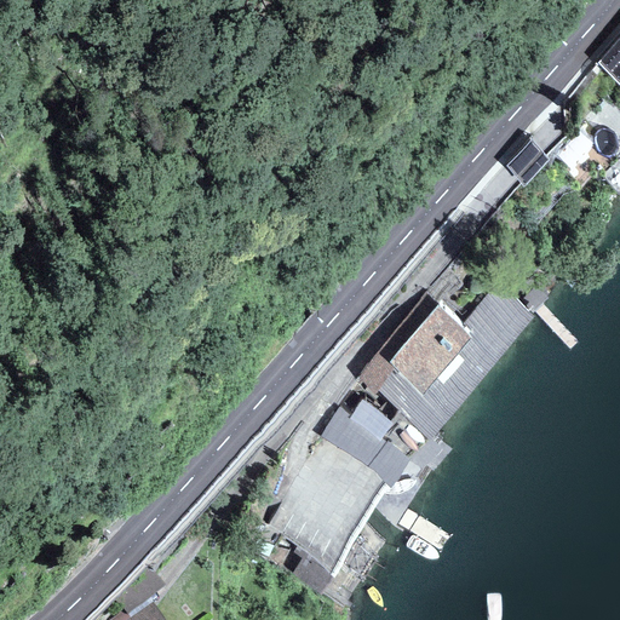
[(619,36),(598,63),(619,86),(619,36)]
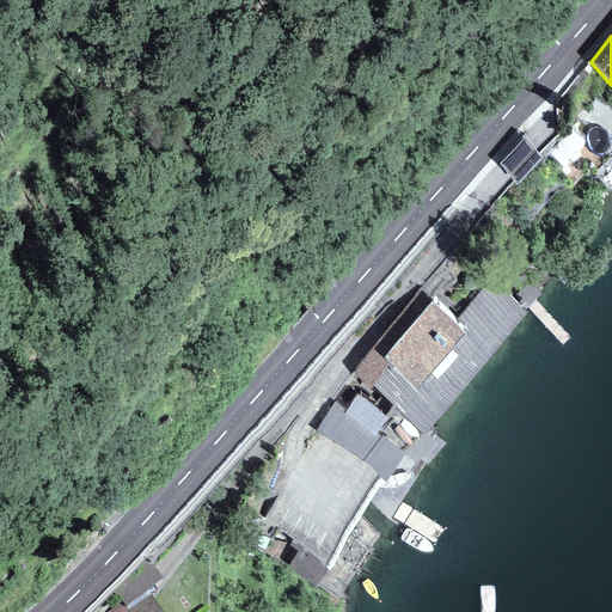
[(611,101),(582,72),(557,103),(557,118),(561,133),(543,150),(573,185),(586,170),(591,176),(606,194),(611,188),(611,101)]
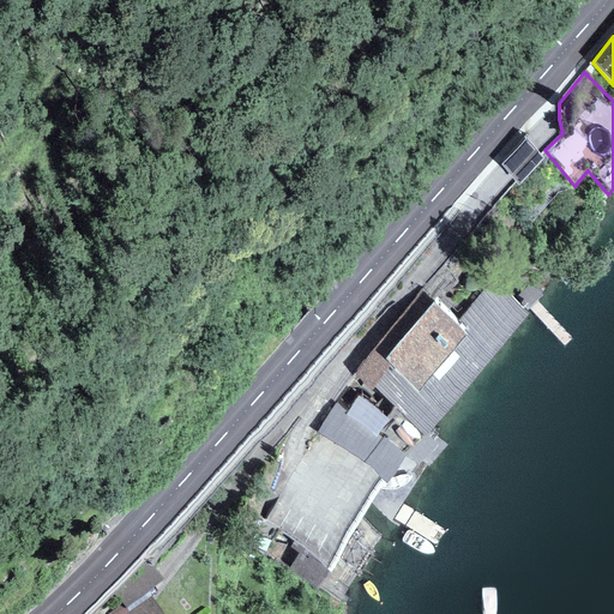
[(545,161),(524,138),(500,166),(516,188),(545,161)]
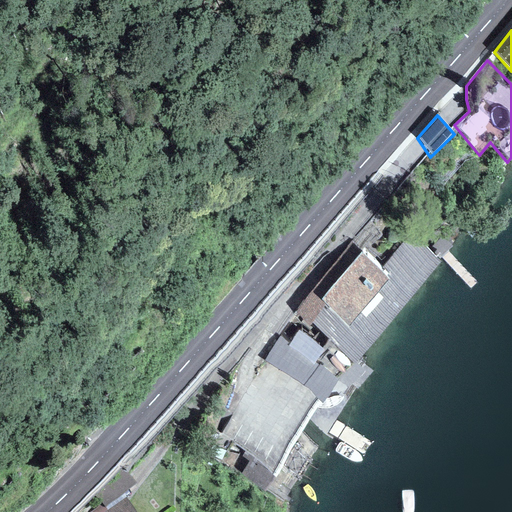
[(441,263),(408,235),(380,272),(389,281),(349,326),(327,306),(312,323),(354,364),(441,263)]
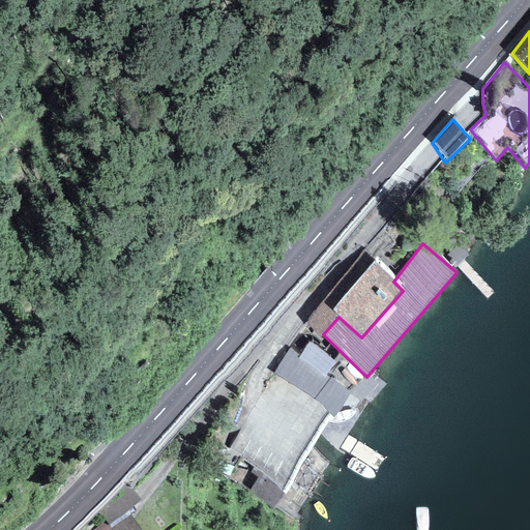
[(374,262),(362,252),(306,326),(321,337),(323,334),(339,317),(332,312),(374,262)]
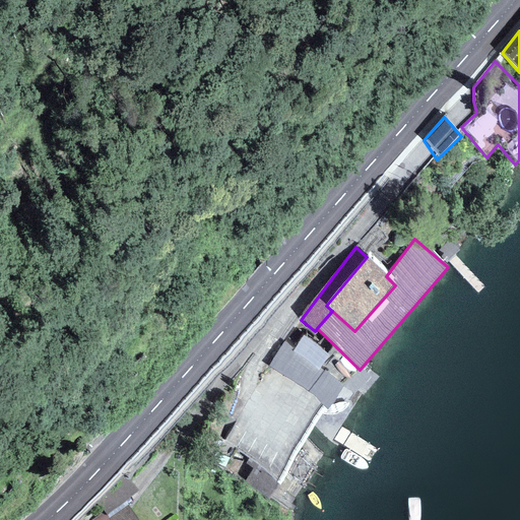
[(386,276),(367,257),(326,306),(332,311),(354,331),(395,285),(386,276)]
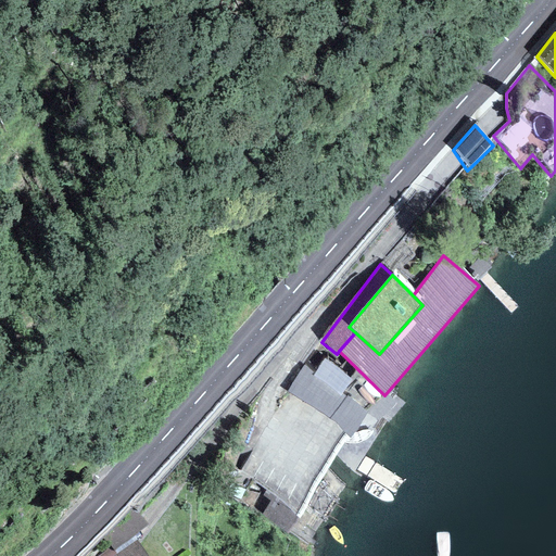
[(352,380),(324,359),(313,374),(341,394),(352,380)]
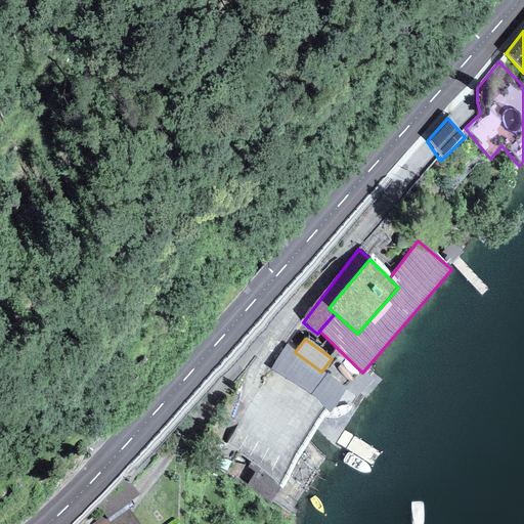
[(295,352),(287,346),(269,372),(225,444),(251,463),(247,468),(255,474),(245,485),(270,506),(325,412),(330,415),(346,389),(321,372),(295,352)]
